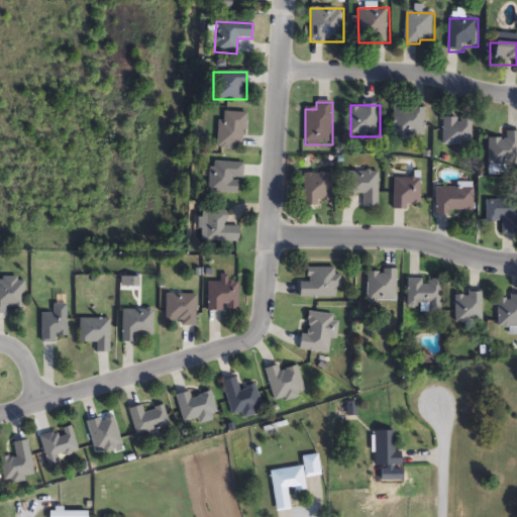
[(395,137),(395,108),(426,108),(426,137),(395,137)]
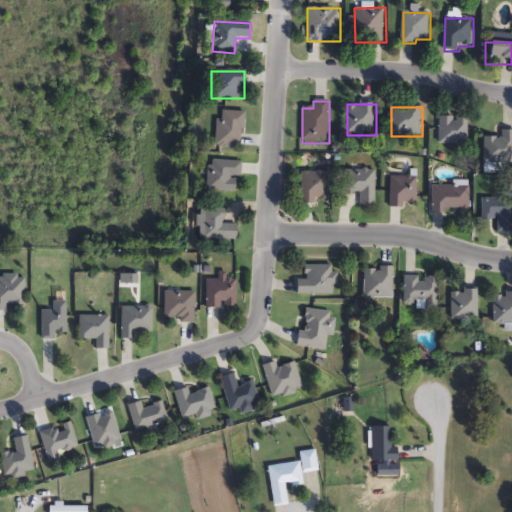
[(242,147),(215,147),(215,112),(242,112),(242,147)]
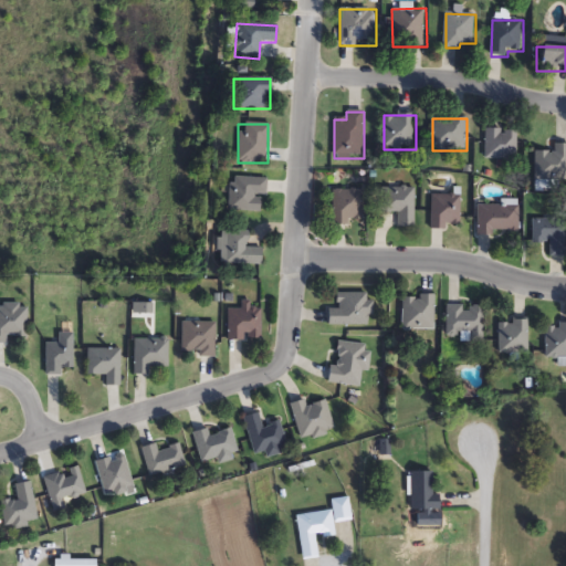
[(485,160),(485,130),(519,130),(519,160),(485,160)]
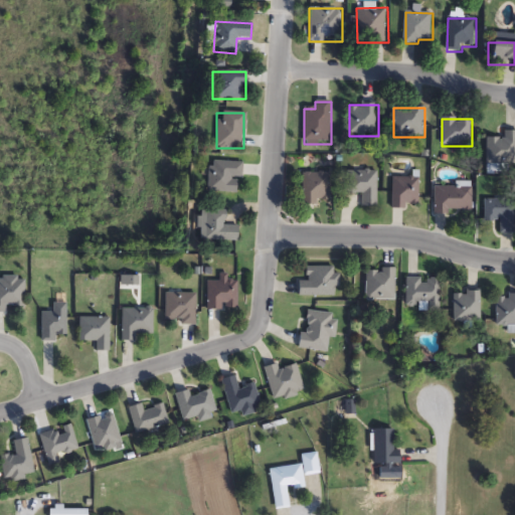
[(514,154),(514,160),(486,160),(486,134),(514,134),(514,154)]
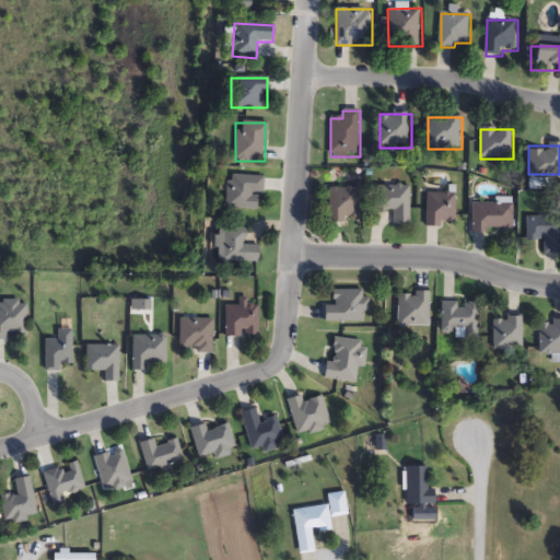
[(261,177),(260,210),(224,209),(225,176),(261,177)]
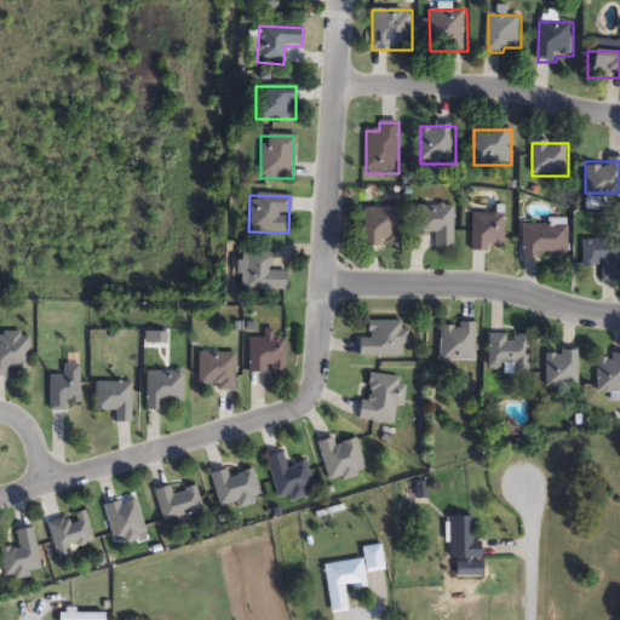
[(455,250),(440,250),(440,235),(418,235),(418,207),(455,207),(455,250)]
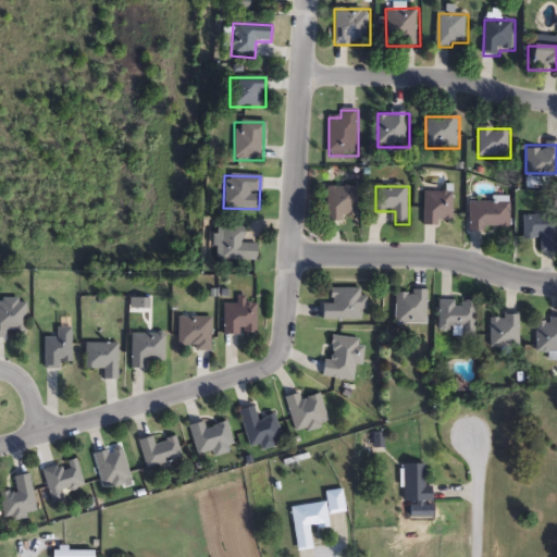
[(326,189),(361,189),(361,222),(326,222),(326,189)]
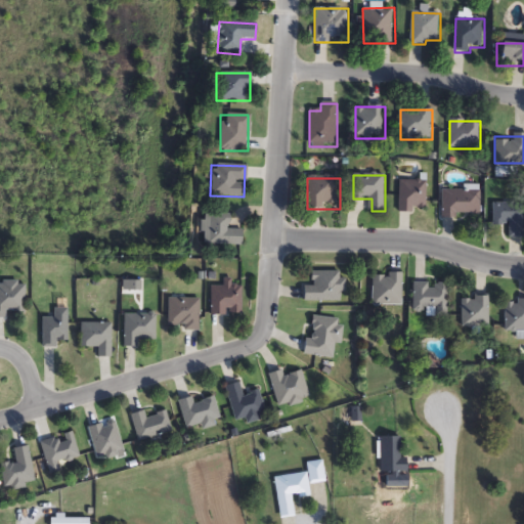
[(427,182),(427,208),(413,208),(413,213),(400,213),(400,182),(427,182)]
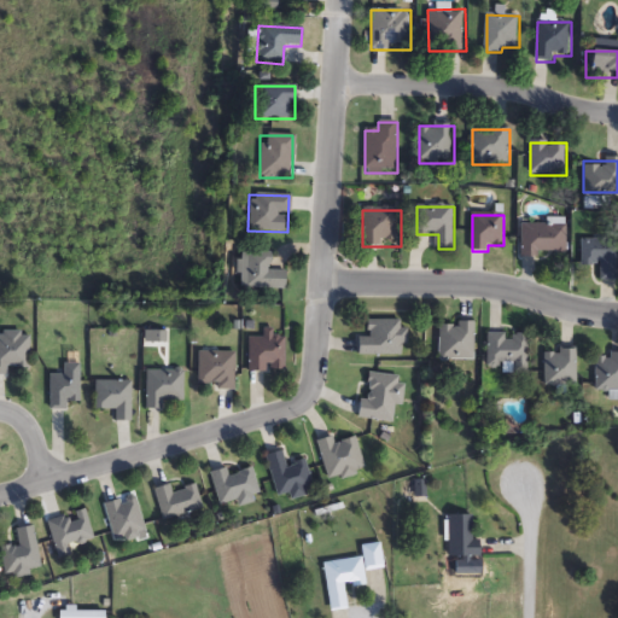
[(570,257),(522,257),(522,222),(570,222),(570,257)]
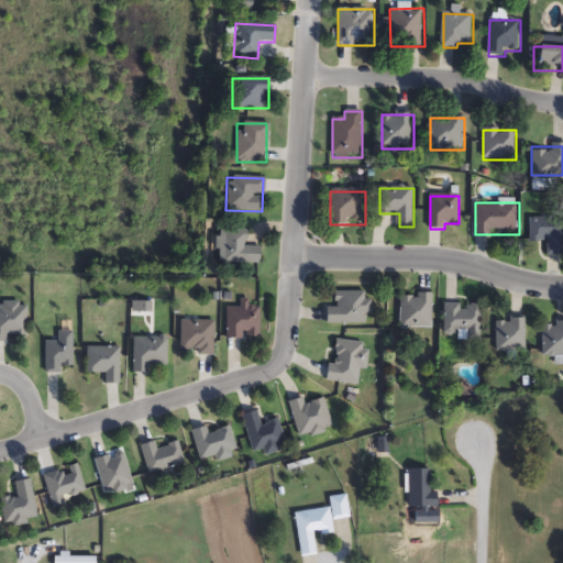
[(562,256),(547,256),(547,243),(528,243),(528,218),(562,218),(562,256)]
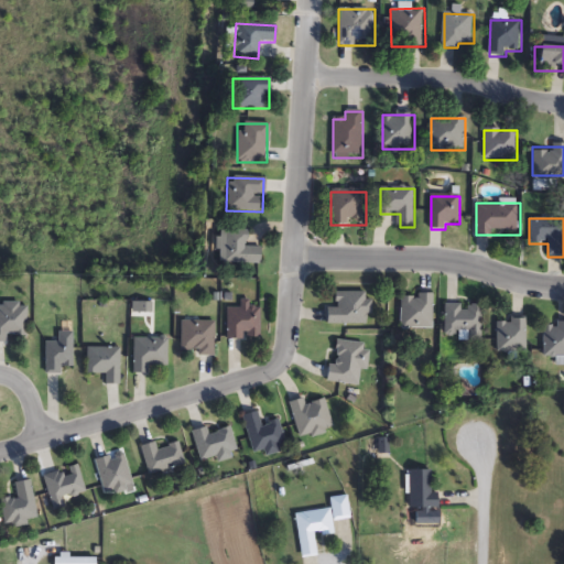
[(216,264),(217,230),(243,231),(243,248),(260,248),(260,266),(216,264)]
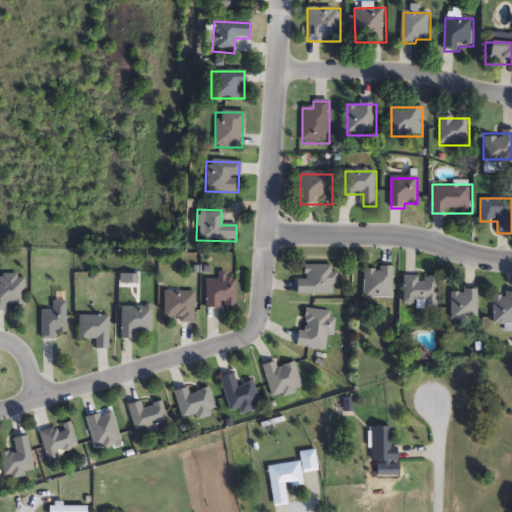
[(295,280),(304,281),(304,266),(338,267),(337,296),(295,295),(295,280)]
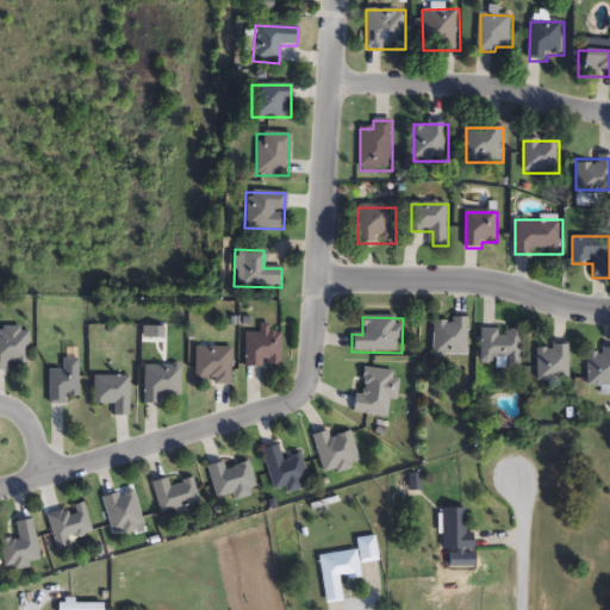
[(433,356),(433,319),(471,319),(471,356),(433,356)]
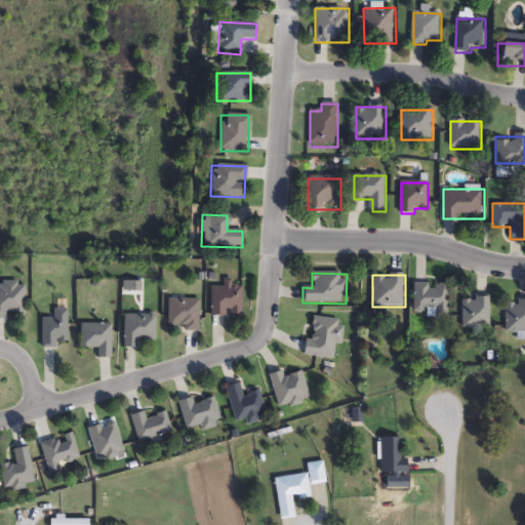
[(211,288),(225,288),(225,281),(233,281),(233,287),(243,287),(243,317),(211,317),(211,288)]
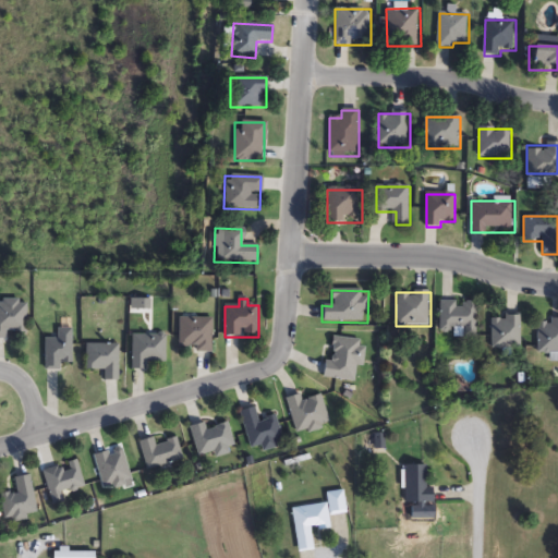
[(0,302),(27,302),(27,335),(9,335),(9,341),(0,341),(0,302)]
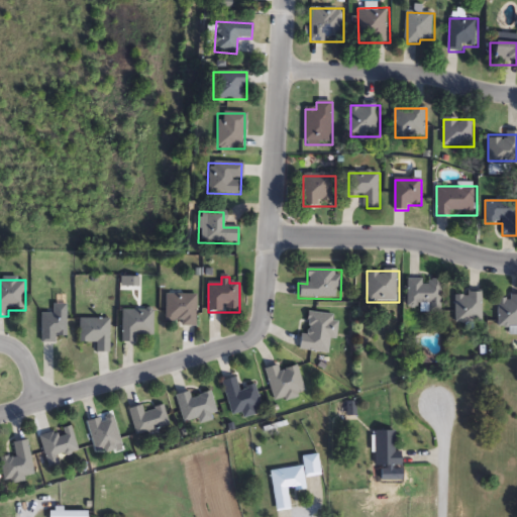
[(443,281),(443,312),(408,312),(408,281),(443,281)]
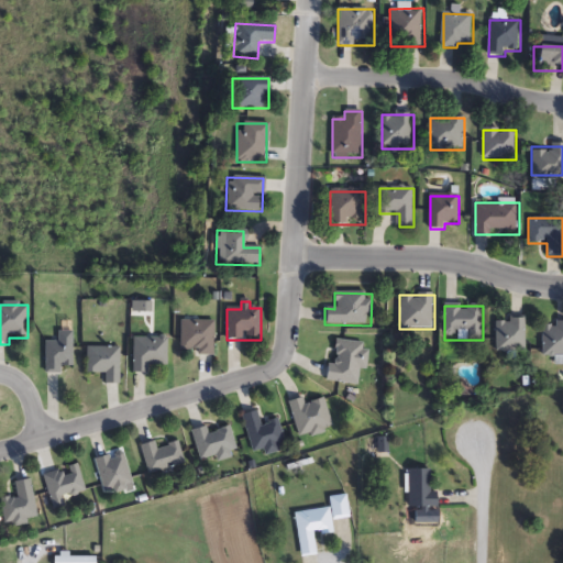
[(526,320),(526,353),(495,353),(495,320),(526,320)]
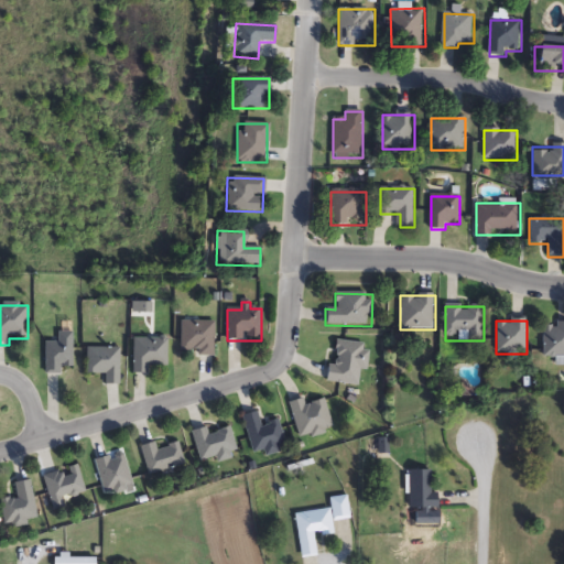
[(214,355),(199,355),(199,350),(181,350),(181,322),(214,322),(214,355)]
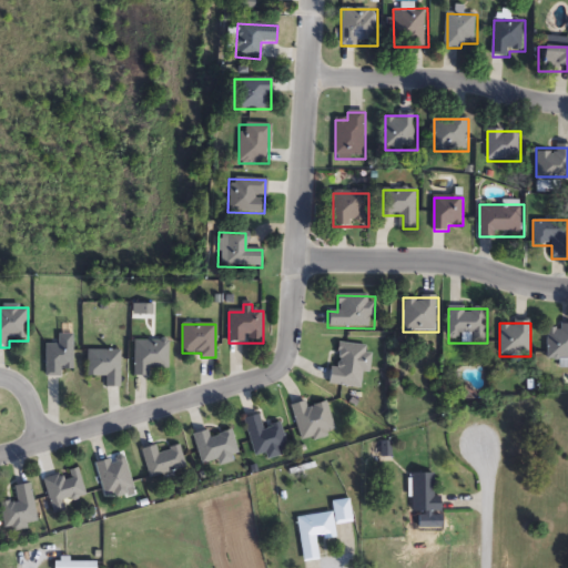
[(567,326),(567,361),(547,361),(547,327),(567,326)]
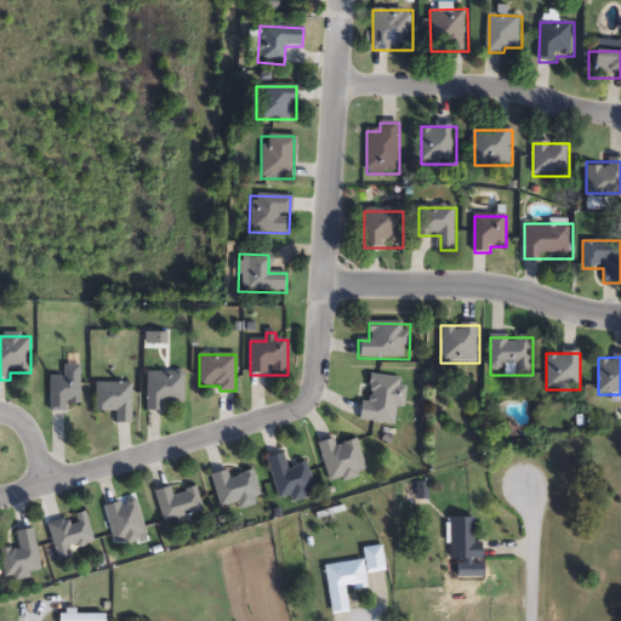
[(80,368),(80,406),(69,406),(69,414),(50,414),(50,377),(63,377),(63,368),(80,368)]
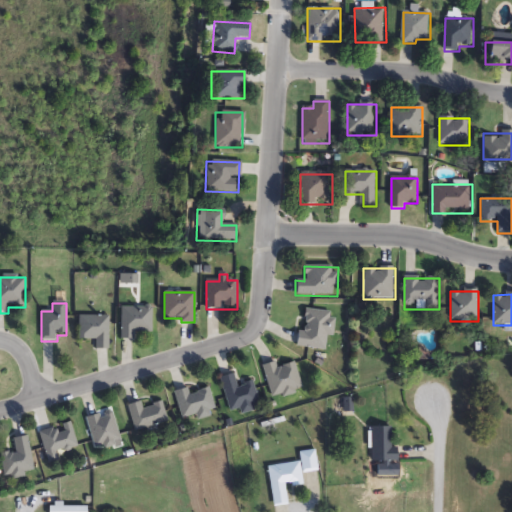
[(151,334),(134,334),(134,340),(121,340),(121,307),(151,307),(151,334)]
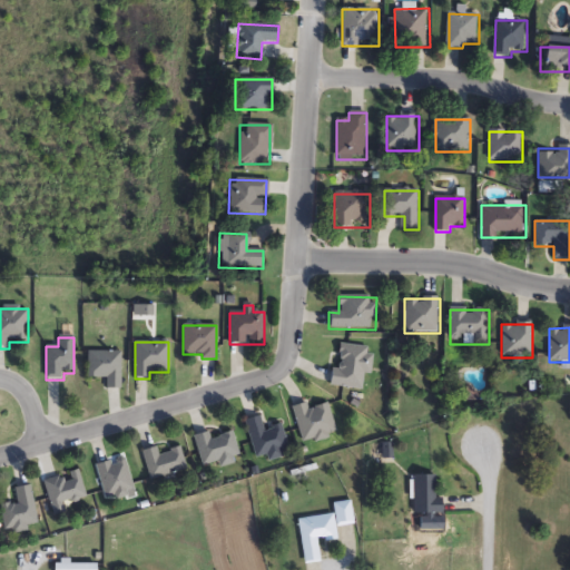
[(375,351),(367,392),(331,385),(338,344),(375,351)]
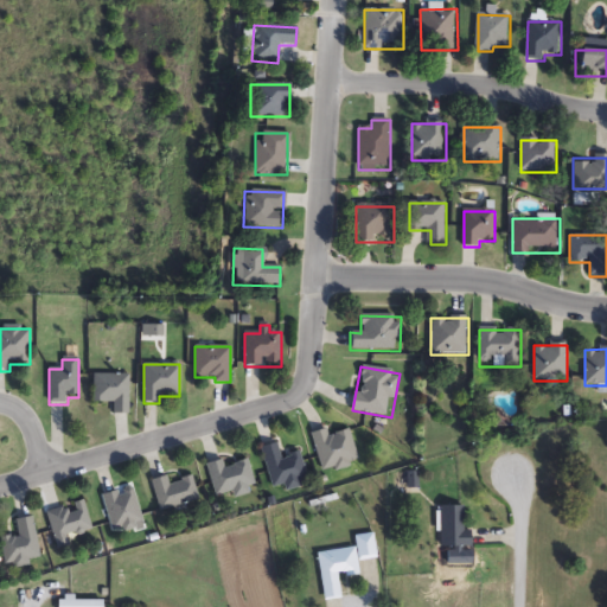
[(129,376),(129,415),(116,415),(116,403),(94,403),(94,376),(129,376)]
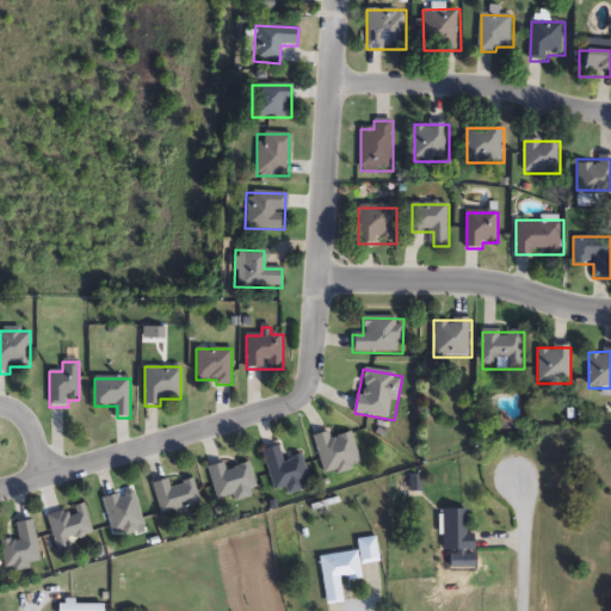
[(314,437),(331,432),(333,439),(353,432),(364,466),(326,477),(314,437)]
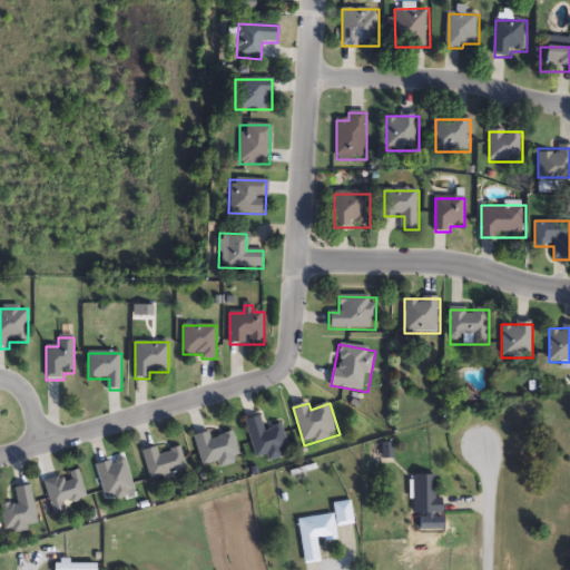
[(284,425),(291,451),(255,460),(246,421),(263,416),(266,430),(284,425)]
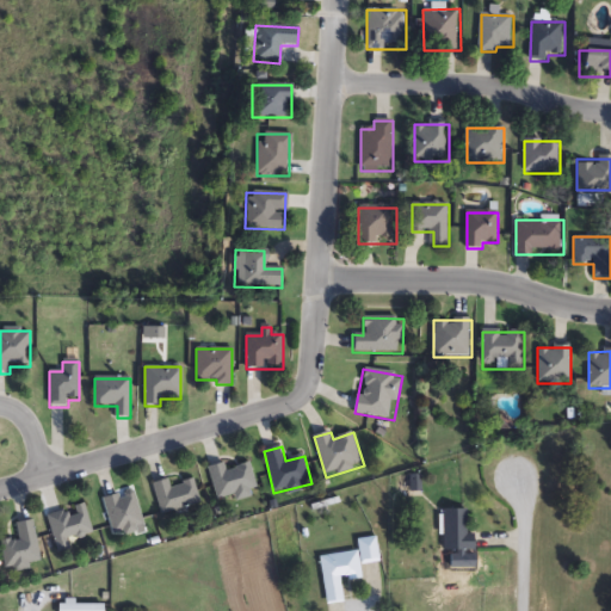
[(217,503),(209,468),(226,463),(228,469),(251,463),(258,493),(217,503)]
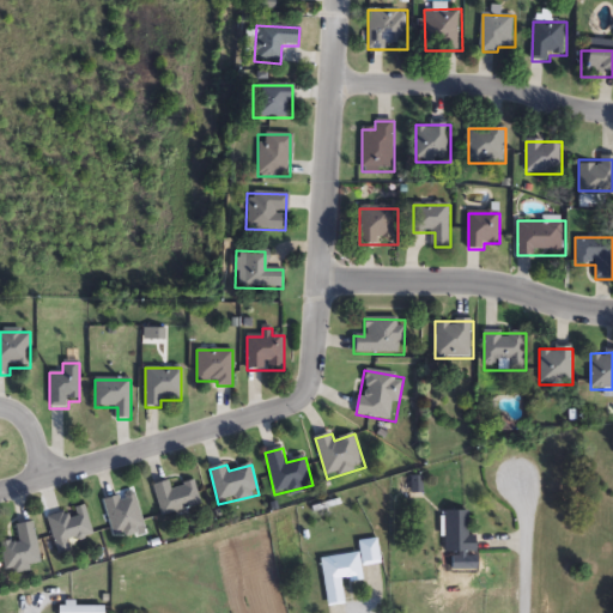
[(174,487),(196,481),(204,507),(162,517),(155,485),(171,481),(174,487)]
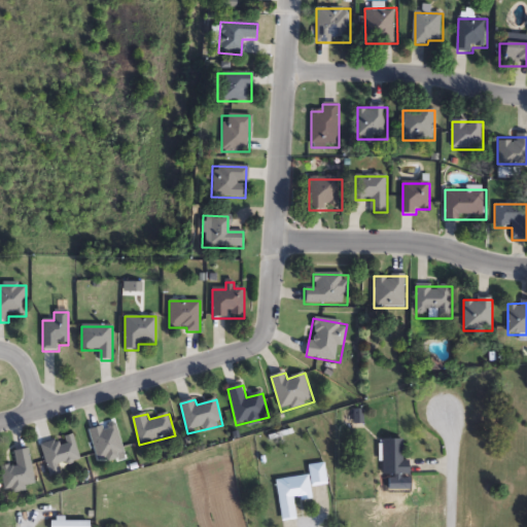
[(124,454),(97,461),(90,429),(116,423),(124,454)]
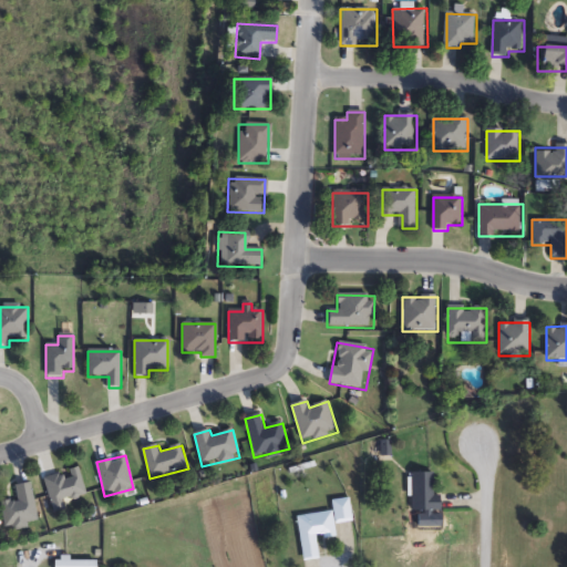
[(43,480),(80,470),(86,495),(62,502),(64,511),(52,514),(43,480)]
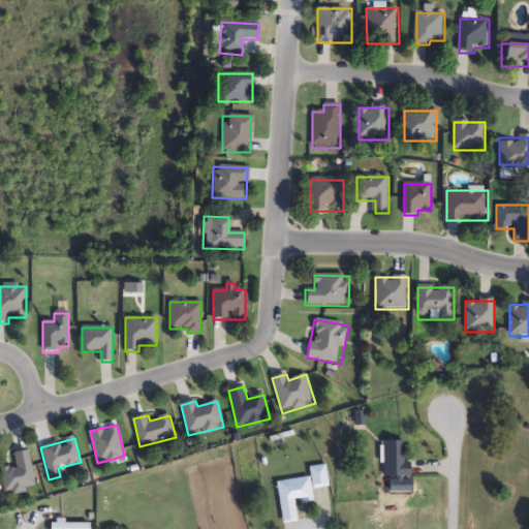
[(382,477),(382,442),(406,442),(406,477),(382,477)]
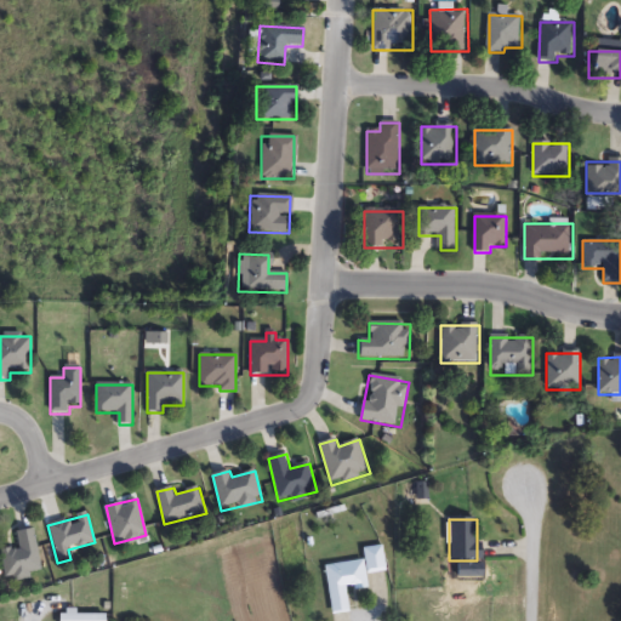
[(18,548),(15,531),(34,528),(43,574),(7,580),(1,552),(18,548)]
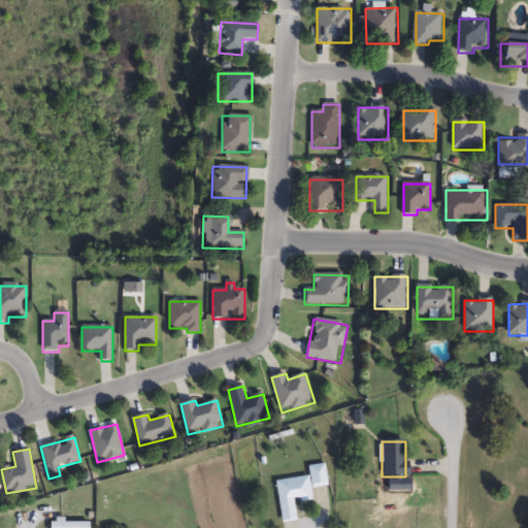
[(314,500),(296,502),(298,521),(282,523),(277,482),(310,479),(309,467),(327,465),(329,487),(312,488),(314,500)]
